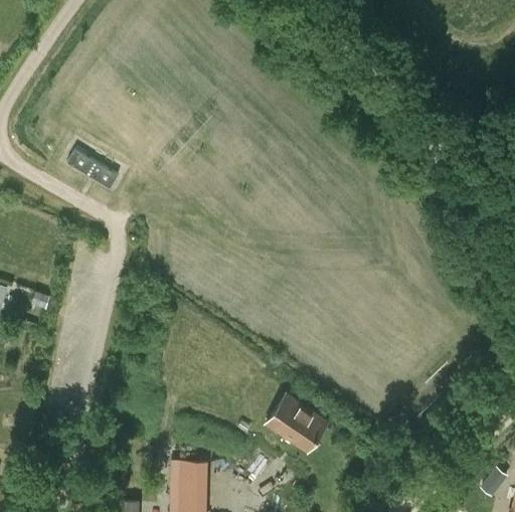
[(118,176),(74,150),(66,163),(110,189),(118,176)]
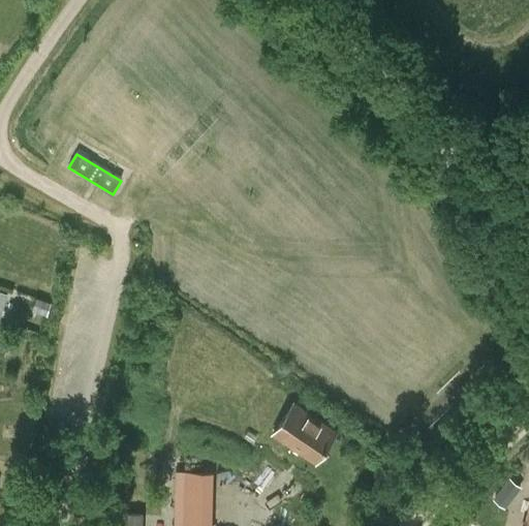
[(0,289),(0,319),(6,321),(13,294),(0,289)]
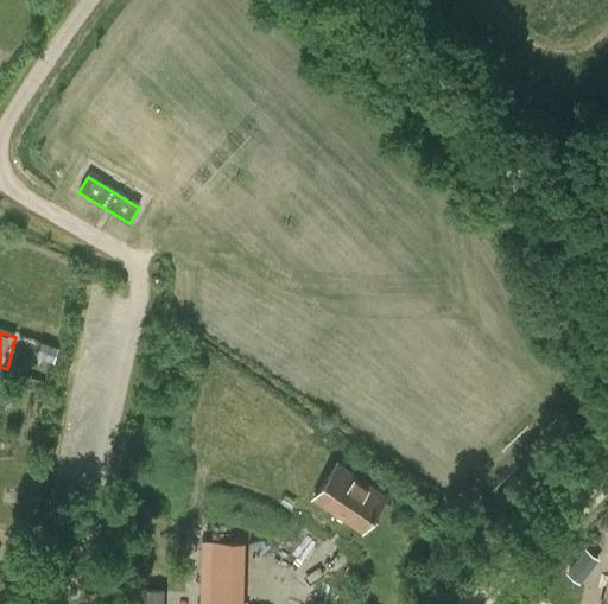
[(315,502),(362,534),(386,500),(337,468),(315,502)]
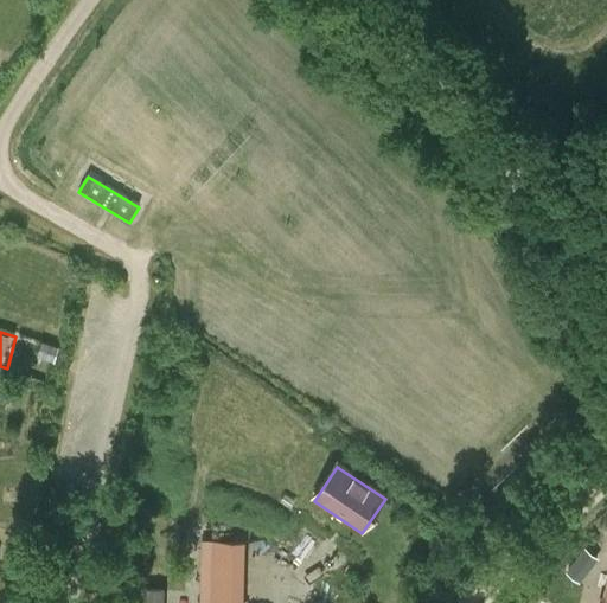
[(200,543),(199,602),(243,602),(244,544),(200,543)]
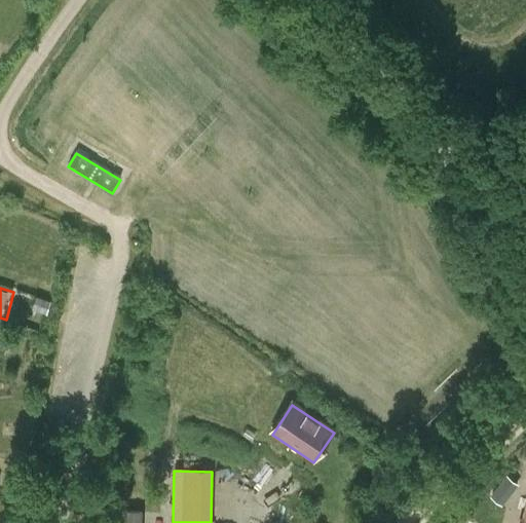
[(497,487),(510,496),(518,486),(505,476),(497,487)]
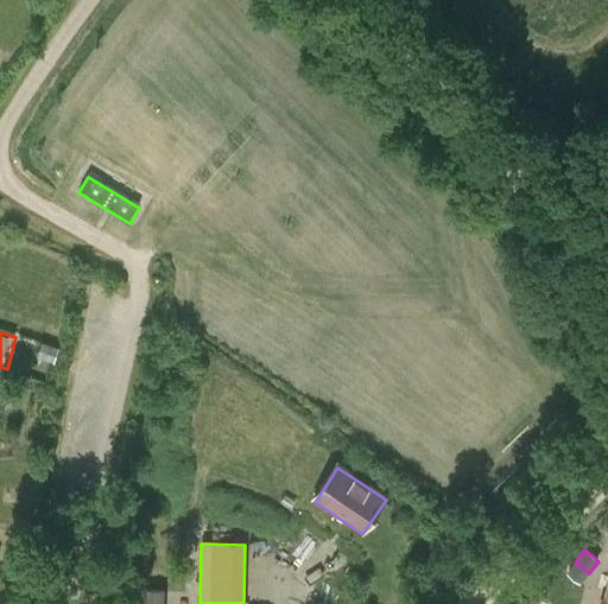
All buildings are outlined.
